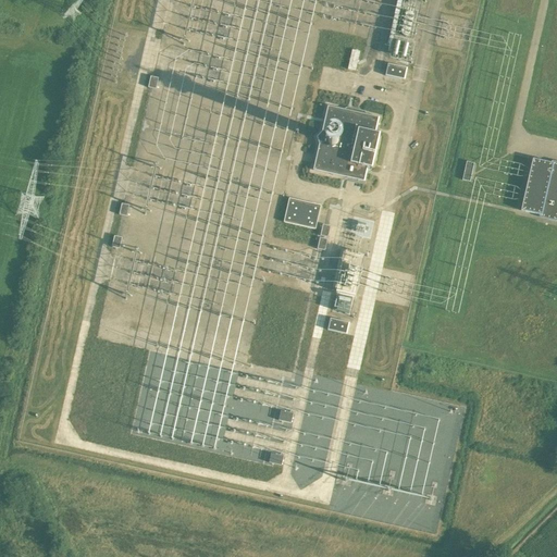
[(353,50),(348,70),(356,71),(359,52),(353,50)]
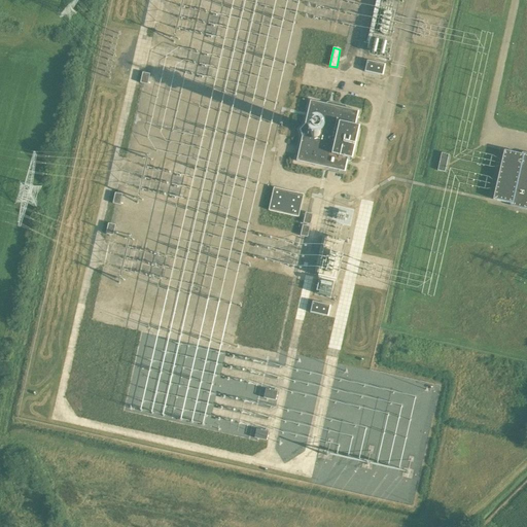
[(382,75),(385,65),(366,61),(364,71),(382,75)]
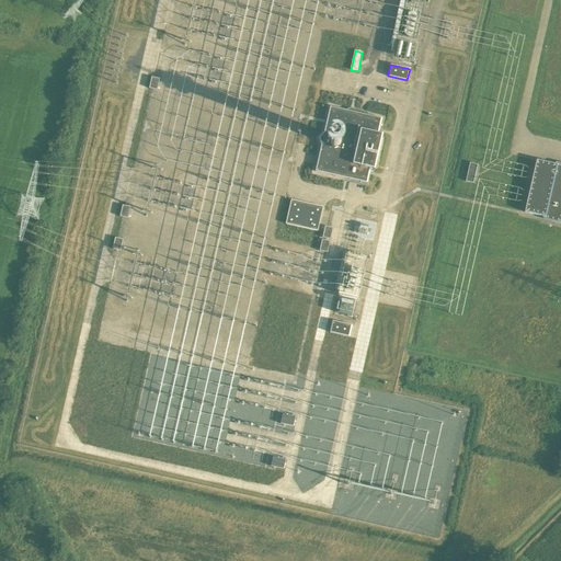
[(151,78),(149,89),(157,90),(159,79),(151,78)]
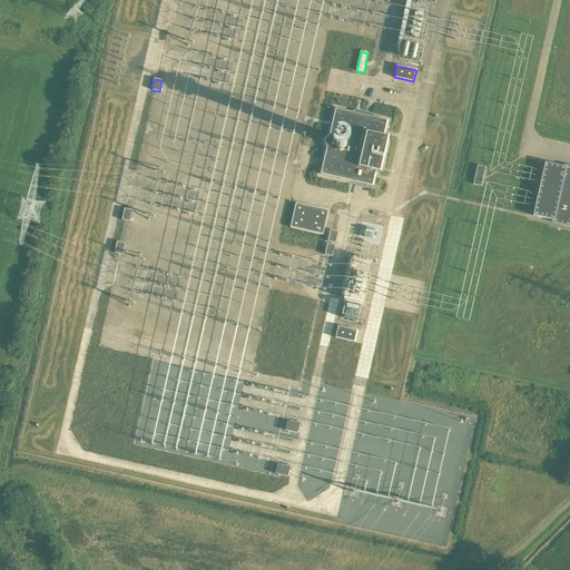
[(351,112),(335,109),(328,135),(324,140),(326,147),(320,174),(373,186),(376,172),(381,172),(389,137),(383,136),(387,120),(375,118),(372,114),(355,110),(351,112)]
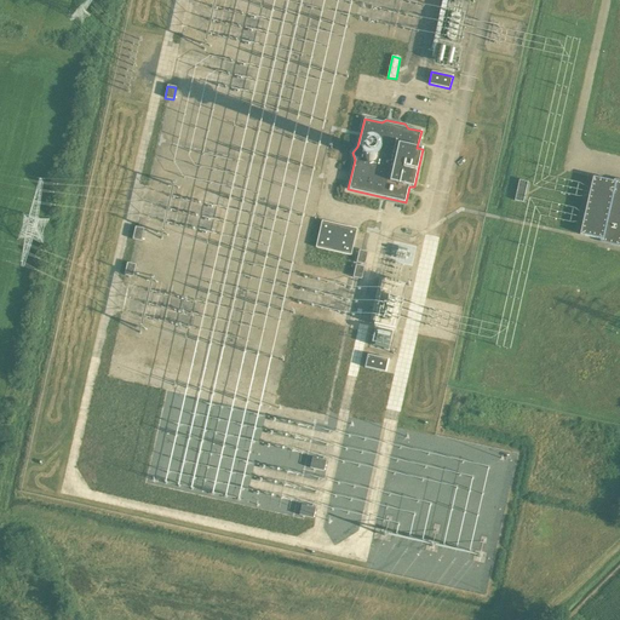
[(612,182),(593,177),(592,179),(591,183),(589,194),(583,223),(581,230),(580,235),(584,235),(592,237),(598,239),(601,242),(619,246),(619,245),(619,181),(615,179),(612,182)]
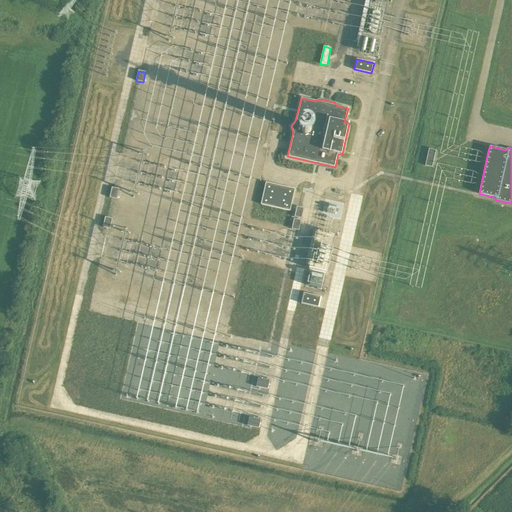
[(432,167),(435,150),(429,149),(425,165),(432,167)]
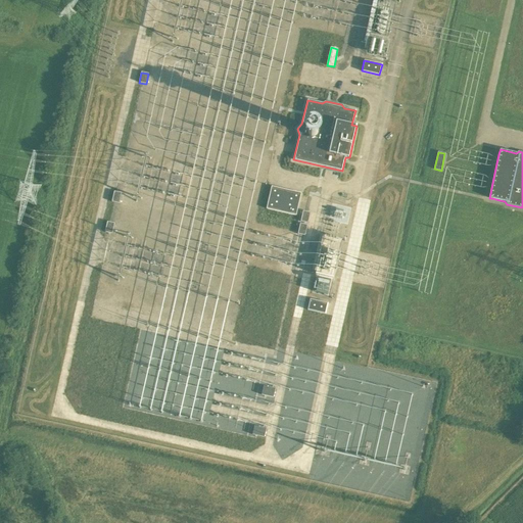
[(295,216),(300,193),(272,186),(267,208),(295,216)]
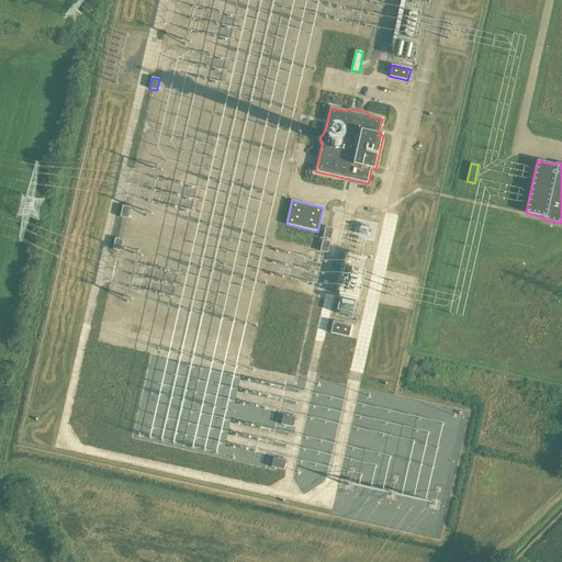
[(123,206),(121,217),(128,218),(131,208),(123,206)]
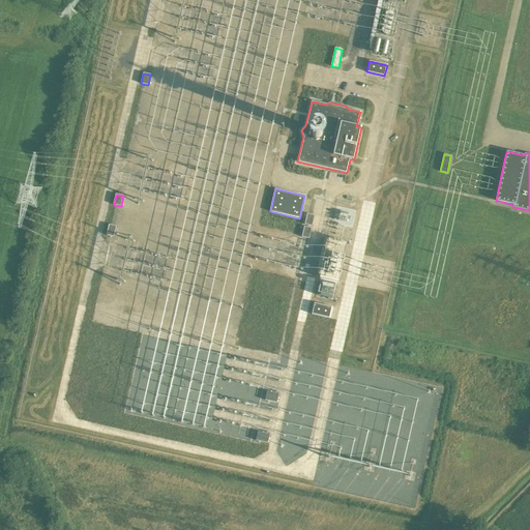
[(306,214),(304,225),(312,226),(315,215),(307,214),(306,214)]
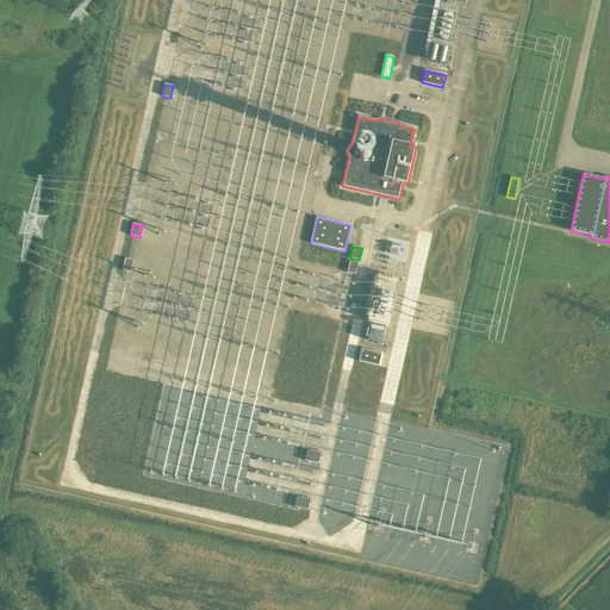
[(134,261),(125,259),(123,271),(131,273),(134,261)]
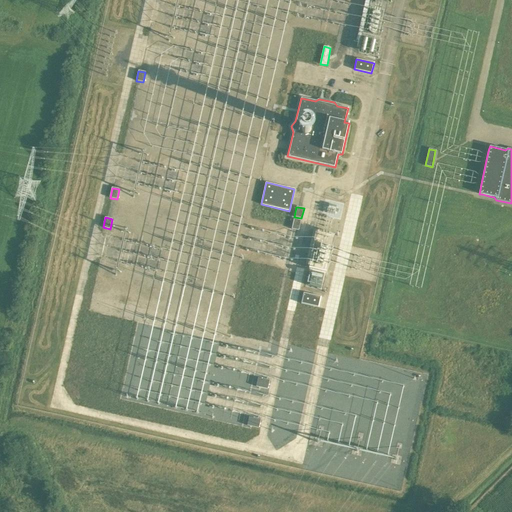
[(294,219),(292,229),(299,231),(301,221),(294,219)]
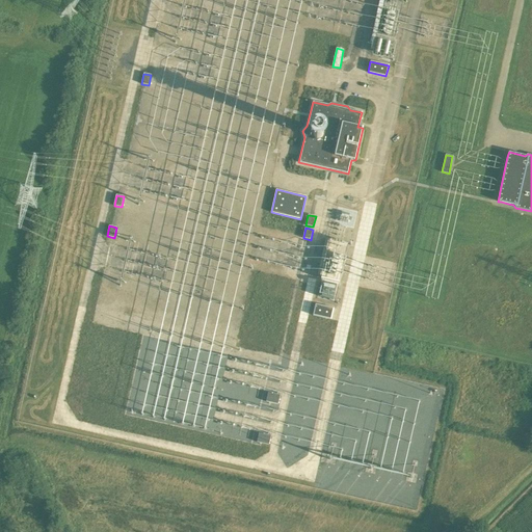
[(333,270),(325,270),(325,263),(323,263),(323,268),(316,268),(315,281),(331,282),(333,270)]
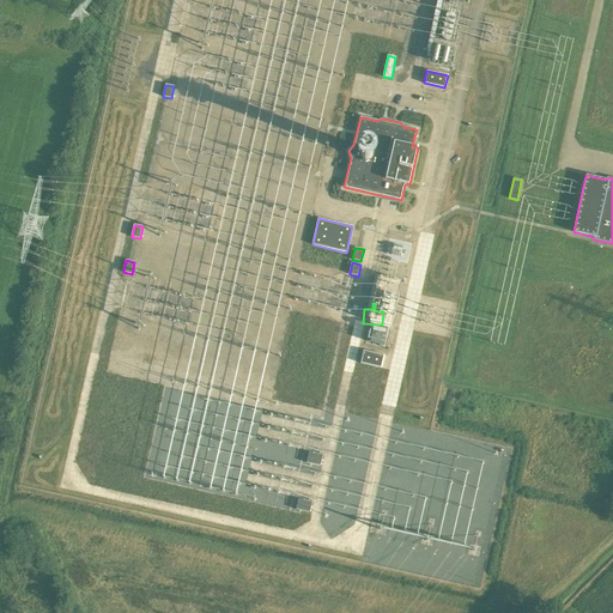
[(381,368),(383,356),(364,351),(360,364),(381,368)]
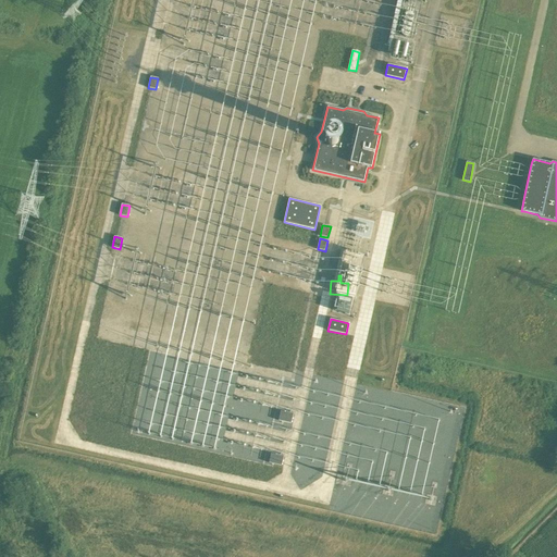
[(293,415),(281,411),(279,421),(291,423),(293,415)]
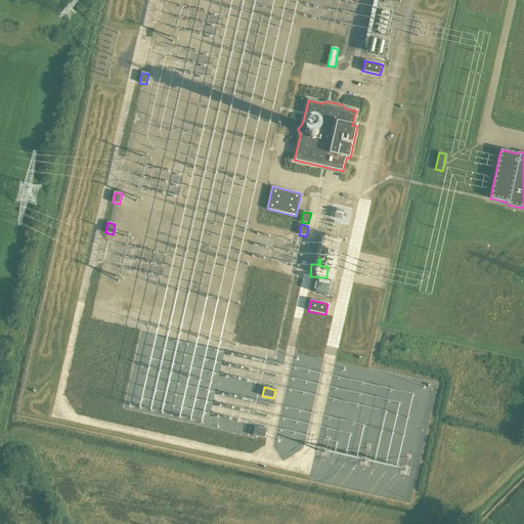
[(266,430),(255,427),(253,436),(264,438),(266,430)]
